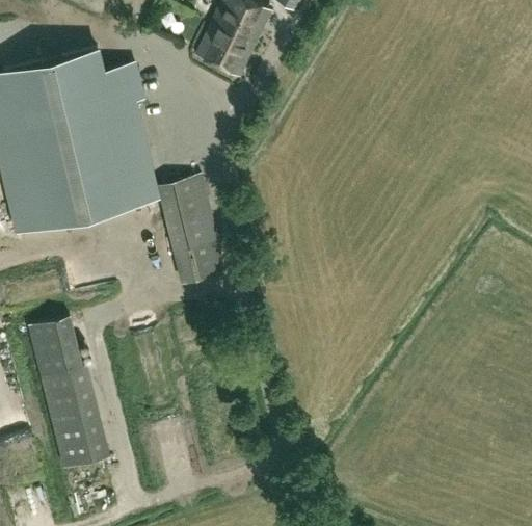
[(239,80),(271,14),(245,0),(222,0),(215,15),(216,16),(196,56),(239,80)]
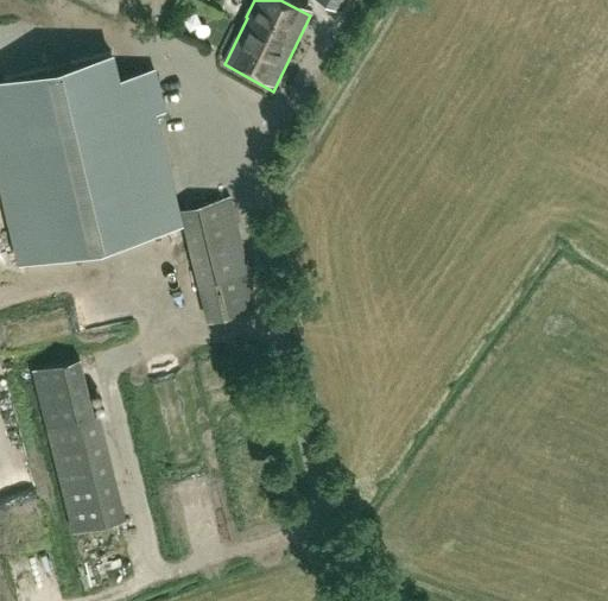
[(314,0),(340,14),(347,0),(314,0)]
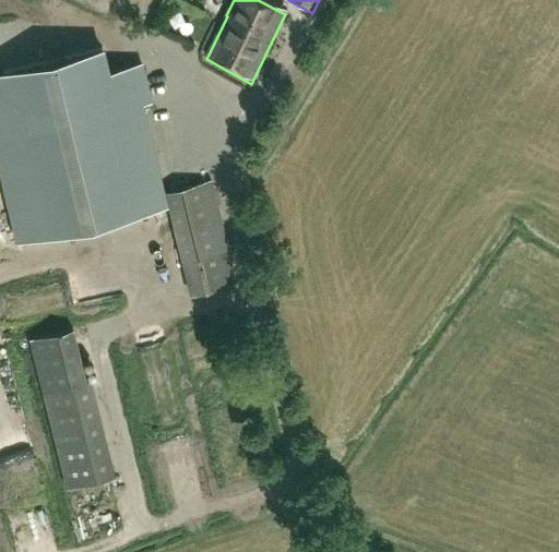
[(0,170),(19,247),(166,211),(142,109),(150,107),(140,70),(107,78),(102,54),(0,78),(0,170)]
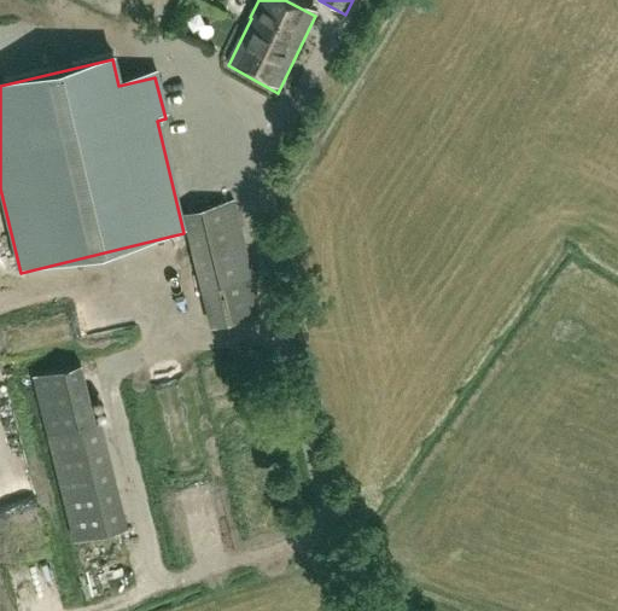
[(211,332),(261,319),(233,207),(182,219),(211,332)]
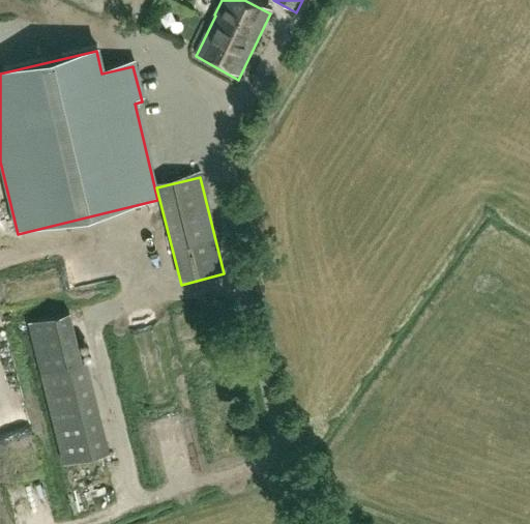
[(82,366),(69,315),(29,325),(62,465),(107,454),(85,365),(82,366)]
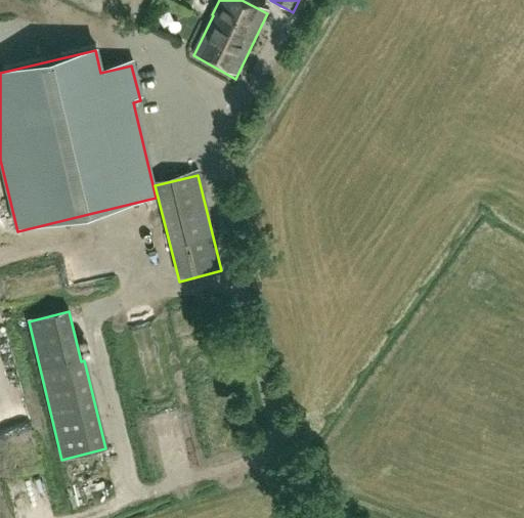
[(174,422),(173,422),(171,398),(154,400),(156,436),(175,434),(174,422)]
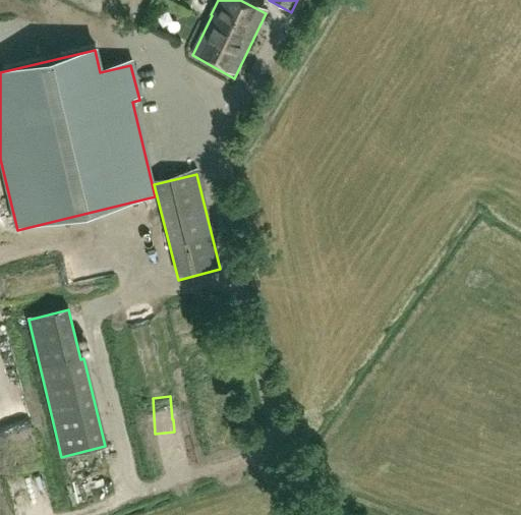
[(103,447),(88,457),(96,468),(110,459),(103,447)]
